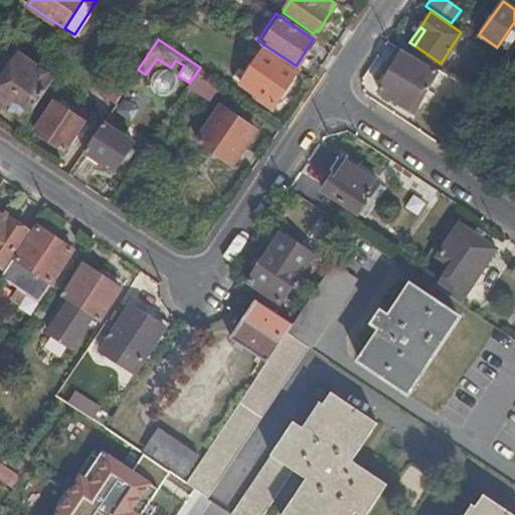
[(255,61),(261,52),(252,46),(247,55),(255,61)]
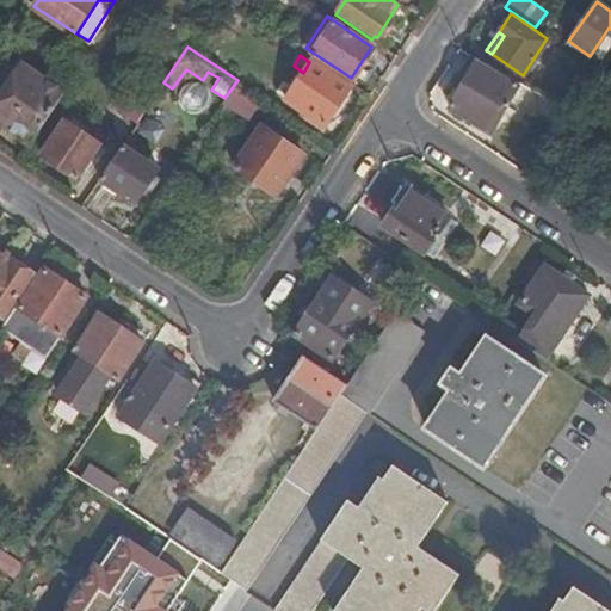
[(518,84),(471,55),(461,73),(467,78),(450,107),(491,130),(518,84)]
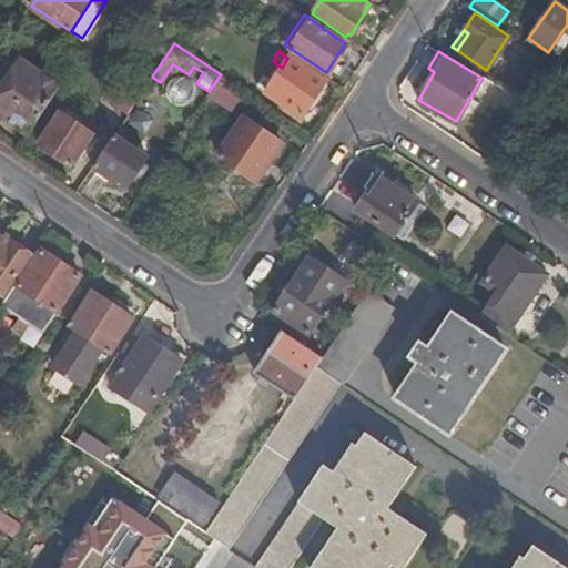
[(284,103),(302,115),(325,80),(290,56),(287,58),(282,68),(266,92),(284,103)]
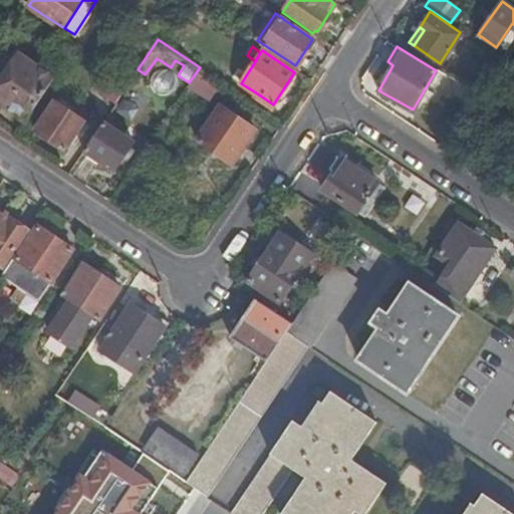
[(0,81),(0,95),(24,58),(18,53),(0,81)]
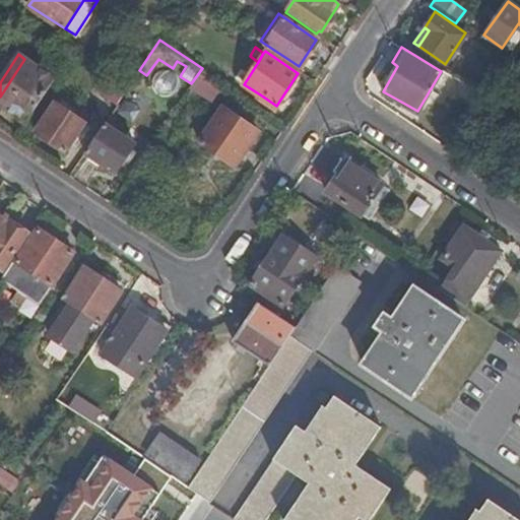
[(0,96),(0,103),(26,121),(55,78),(24,59),(0,96)]
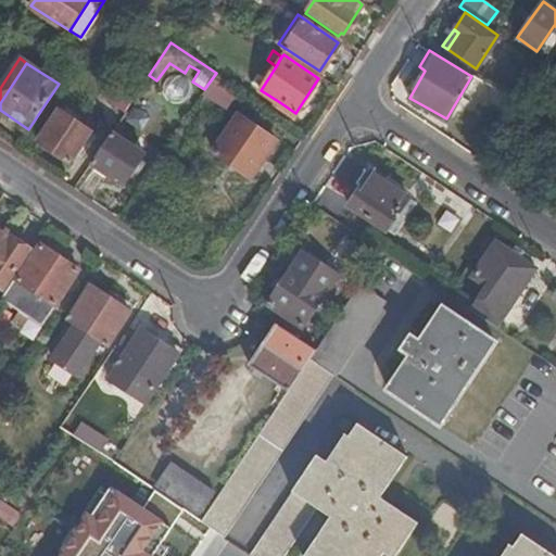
[(101,96),(125,112),(140,88),(117,73),(101,96)]
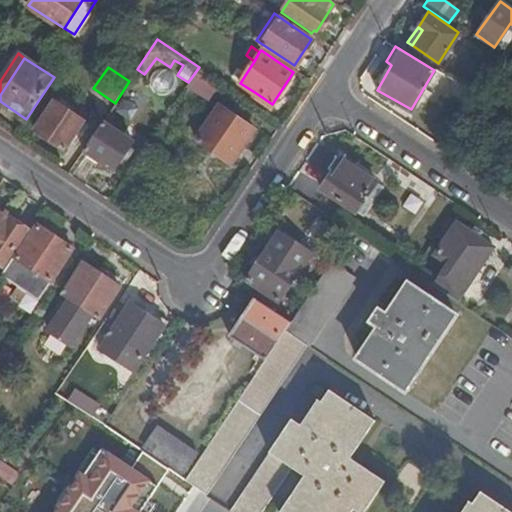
[(209,96),(219,80),(199,67),(188,82),(209,96)]
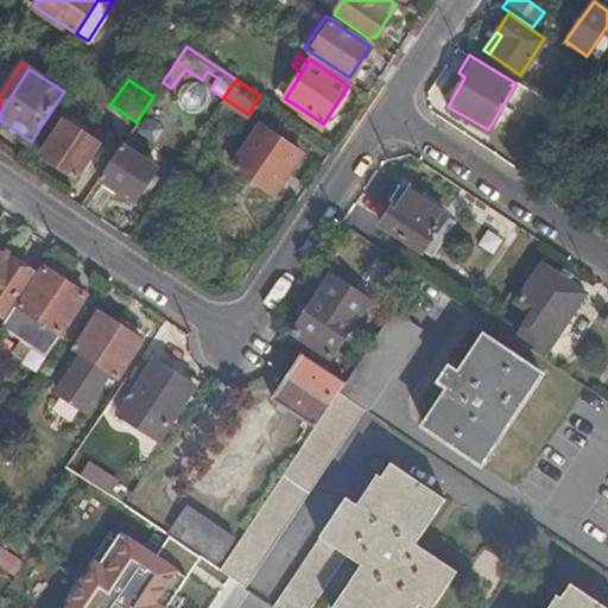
[(533,114),(559,128),(570,113),(543,96),(533,114)]
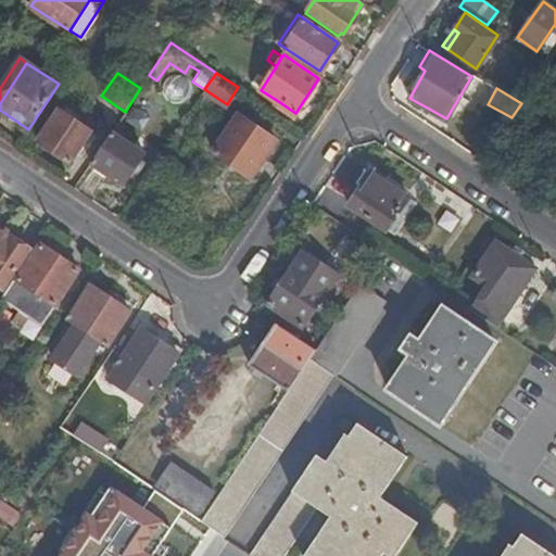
[(292,118),(295,113),(278,101),(275,106),(292,118)]
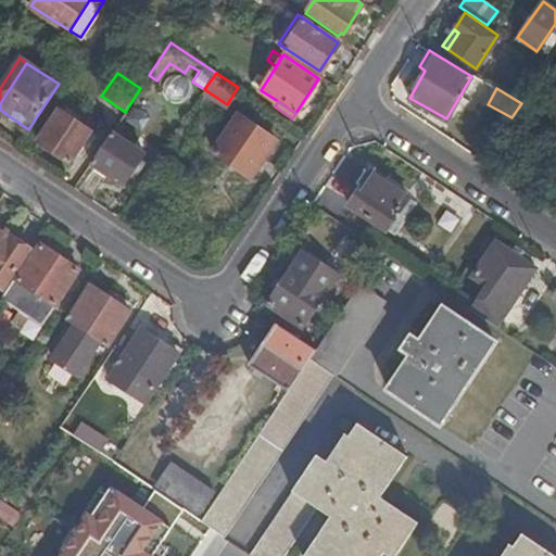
[(38,141),(71,162),(91,131),(59,110),(38,141)]
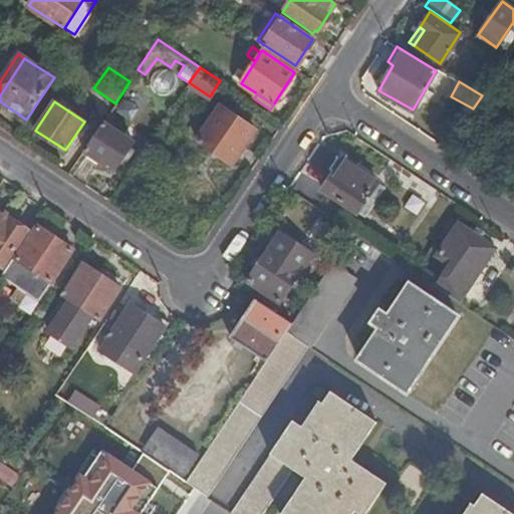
[(197,140),(233,164),(256,129),(220,104),(197,140)]
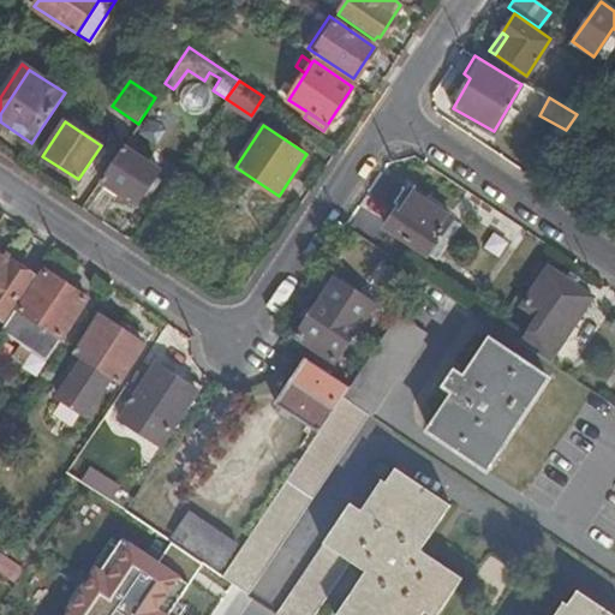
[(124,144),(100,179),(136,204),(160,169),(124,144)]
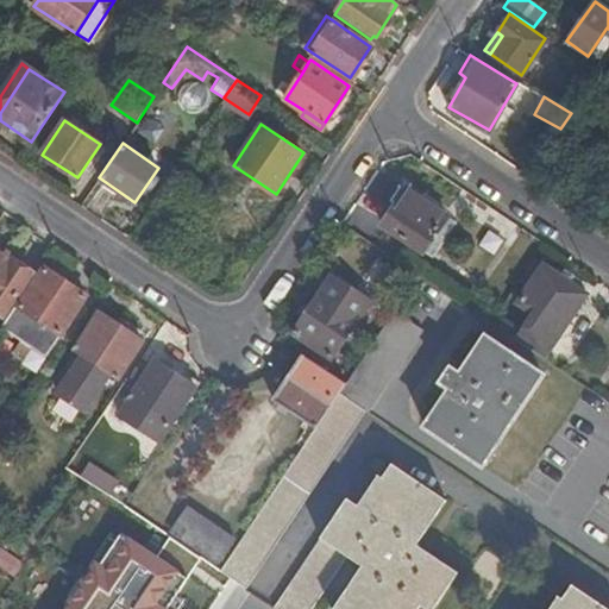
[(422,252),(446,215),(406,189),(382,226),(422,252)]
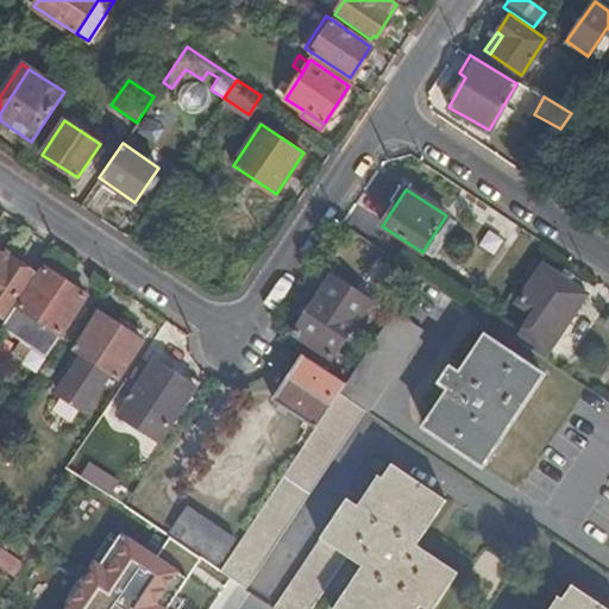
[(456,223),(446,215),(422,252),(428,256),(429,256),(433,258),(456,223)]
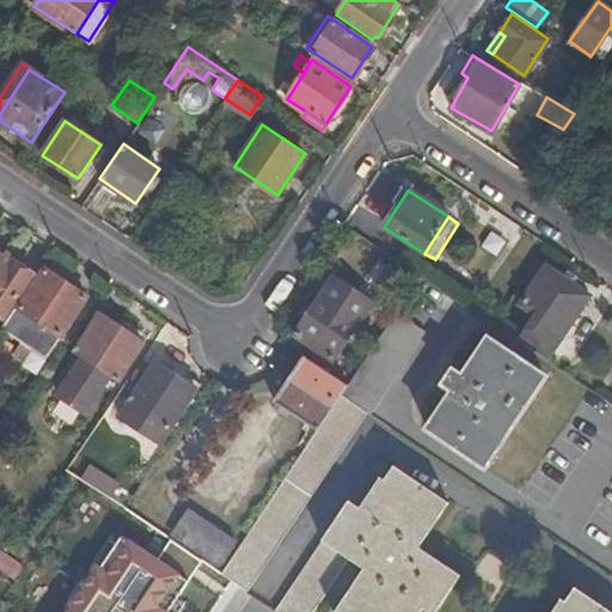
[(0,316),(4,318),(32,275),(12,262),(11,263),(0,256),(0,316)]
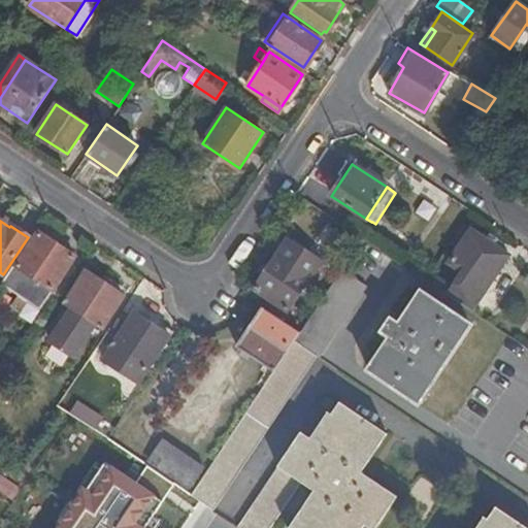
[(471,230),(463,224),(443,253),(453,259),(471,230)]
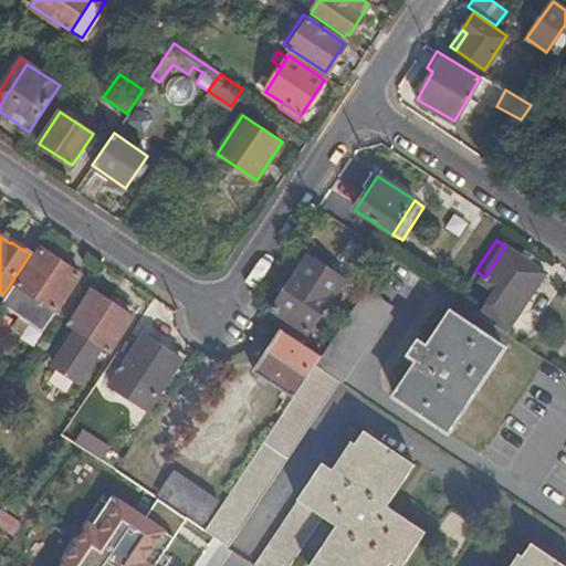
[(547,274),(505,247),(485,278),(481,284),(495,294),(481,317),(506,334),(547,274)]
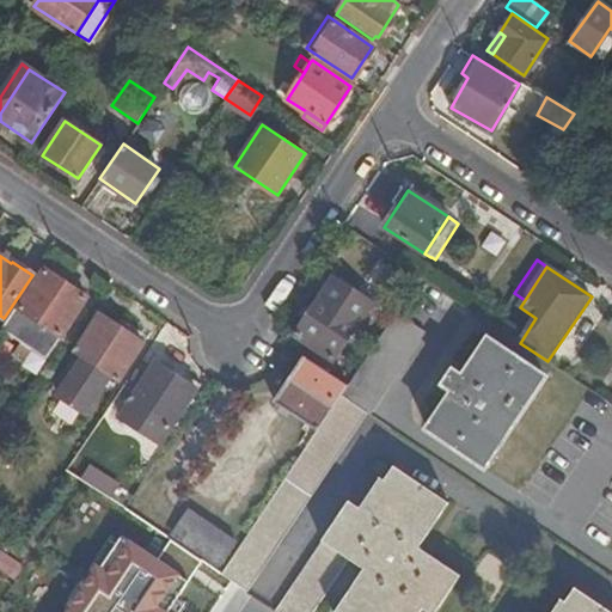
[(16,305),(0,329),(20,343),(31,350),(46,360),(86,297),(46,269),(20,308),(16,305)]
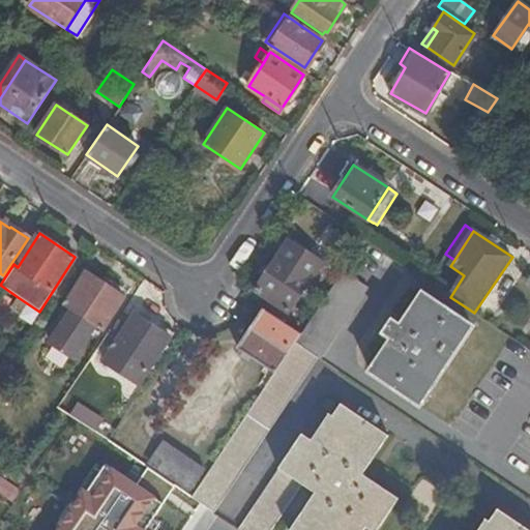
[(289,312),(324,261),(290,237),(254,289),(289,312)]
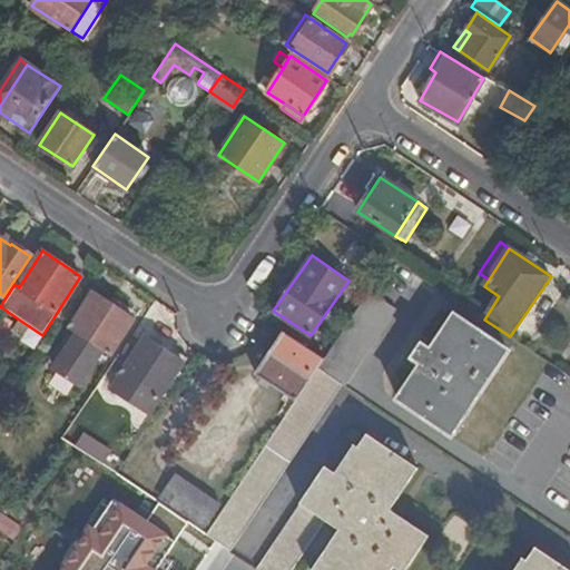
[(324,357),(320,363),(346,382),(396,306),(370,288),(324,357)]
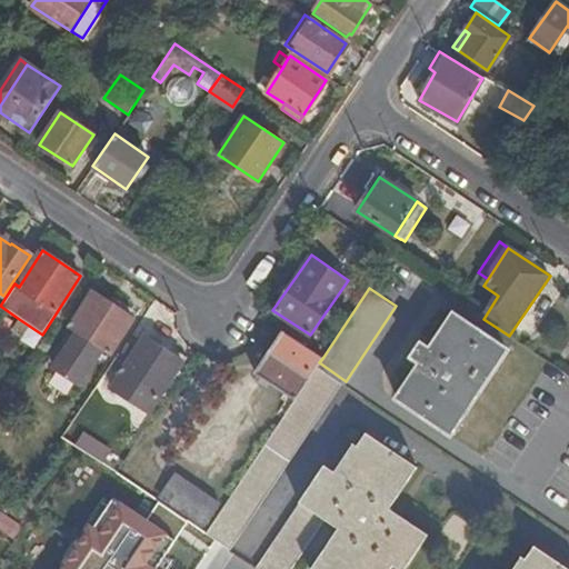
[(109,353),(133,318),(91,291),(68,326),(76,332),(53,367),(78,383),(101,348),(109,353)]
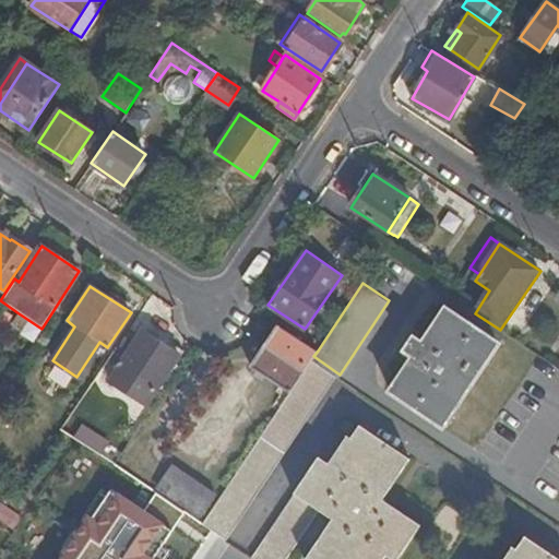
[(413,356),(391,389),(390,391),(442,427),(498,345),(444,310),(421,344),(408,335),(400,348),(413,356)]
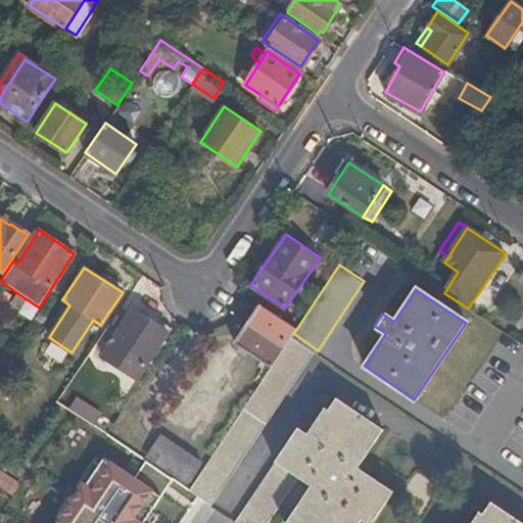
[(27,299),(17,293),(13,300),(21,306),(27,299)]
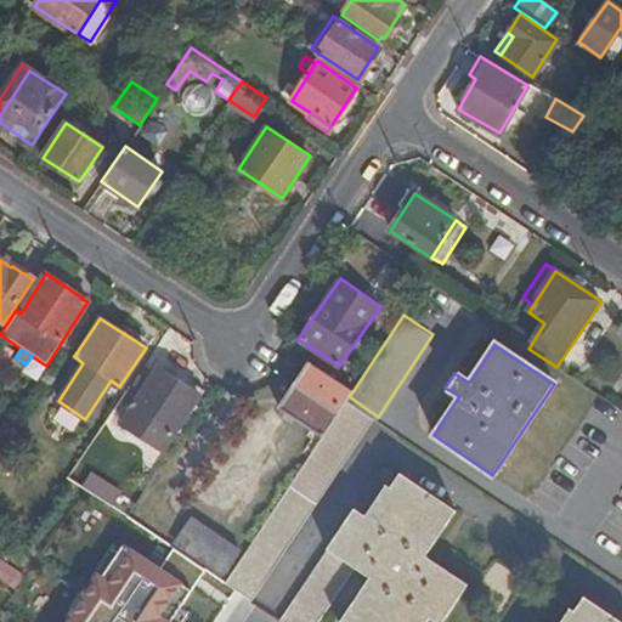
[(323,435),(338,413),(337,412),(352,390),(309,362),(280,406),(323,435)]
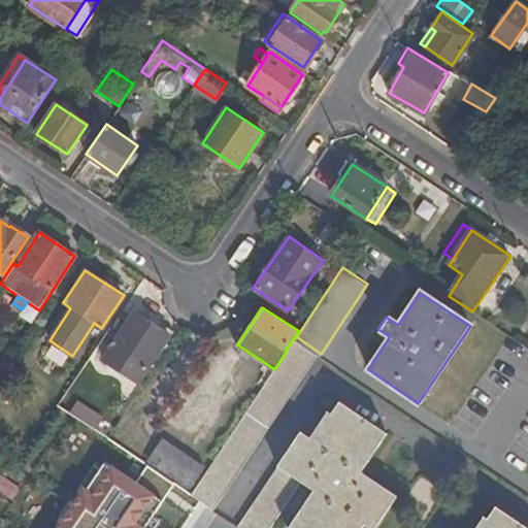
[(157,364),(169,345),(164,342),(169,335),(134,312),(103,359),(139,383),(152,361),(157,364)]
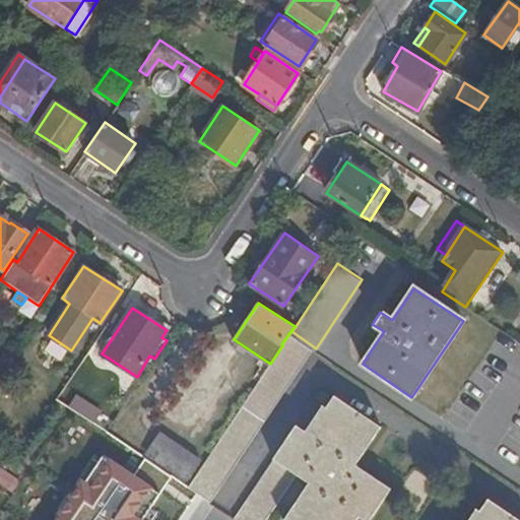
[(246,454),(314,350),(290,333),(282,345),(270,364),(188,486),(212,503),(246,454)]
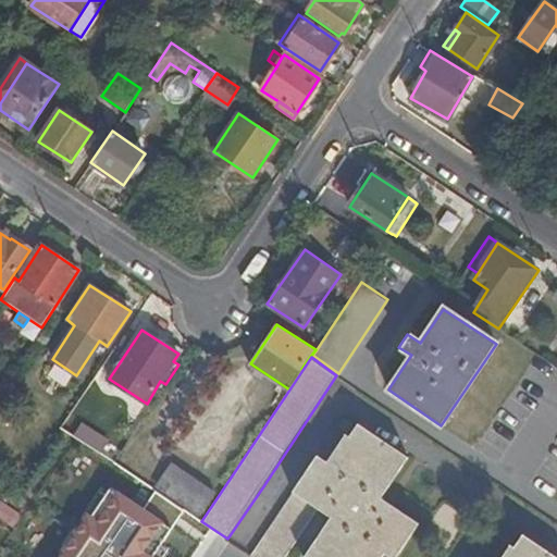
[(320,456),(252,555),(255,556),(287,556),(320,508),(333,517),(306,556),(380,556),(383,552),(391,556),(397,556),(421,523),(384,498),(411,458),(360,423),(350,437),(332,465),(329,461),(320,456)]
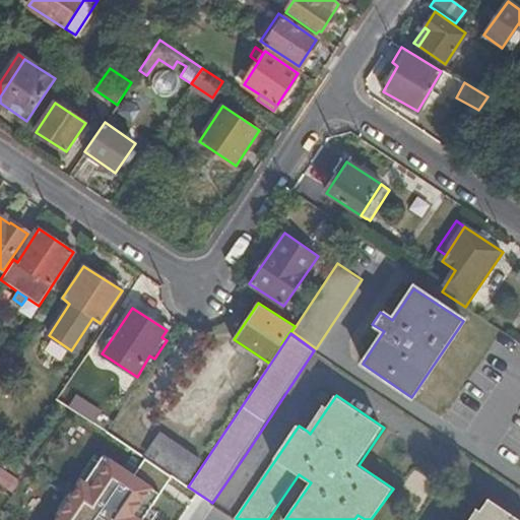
[(310,434),(327,408),(323,405),(307,431),(310,434)]
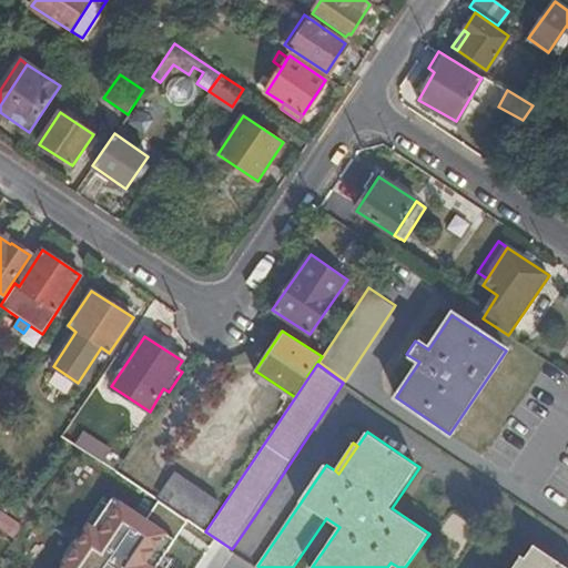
[(204,524),(220,500),(176,473),(162,495),(204,524)]
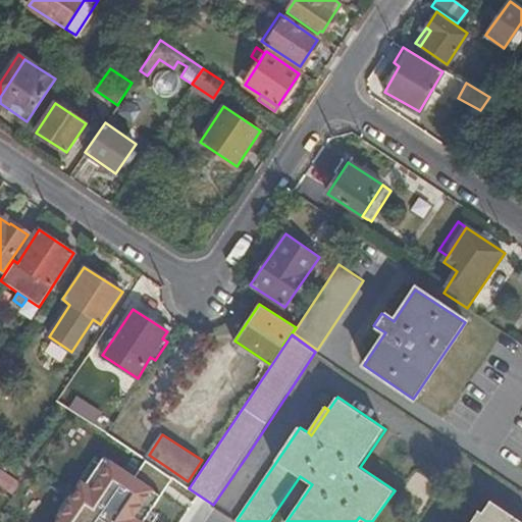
[(144,521),(138,518),(154,493),(105,460),(89,484),(82,479),(52,521),(144,521)]
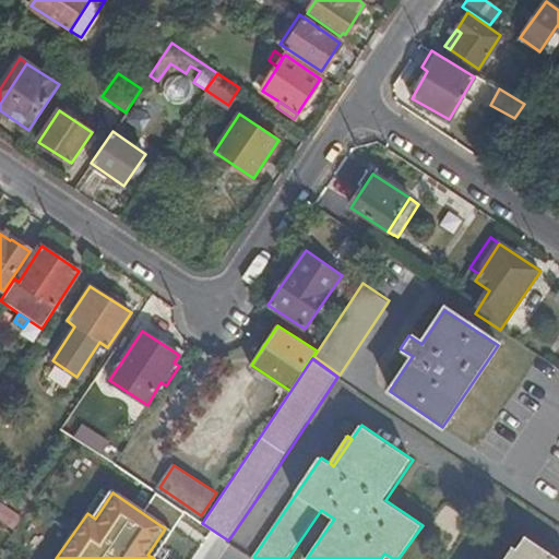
[(558,558),(558,557),(528,537),(519,551),(512,558),(558,558)]
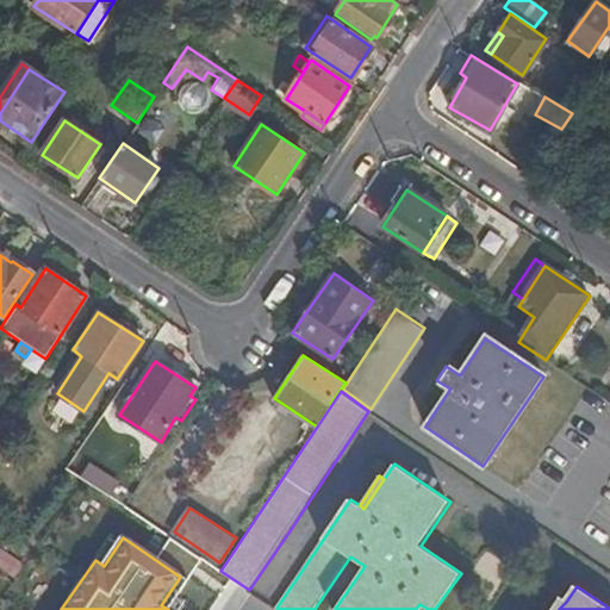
[(559,609),(566,602),(561,598),(553,609),(559,609)]
